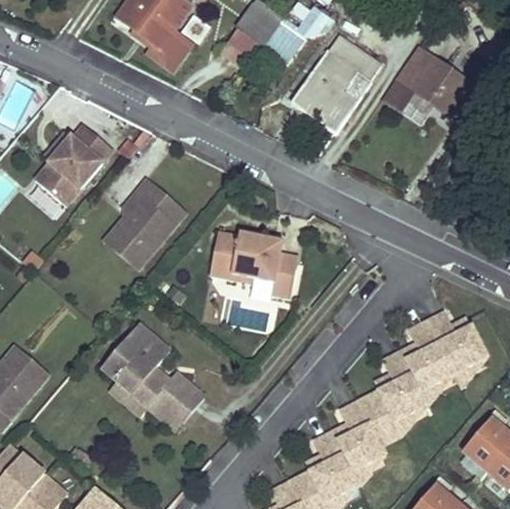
[(187,5),(190,0),(129,0),(117,18),(155,45),(149,53),(173,70),(191,45),(172,31),(189,6),(187,5)]
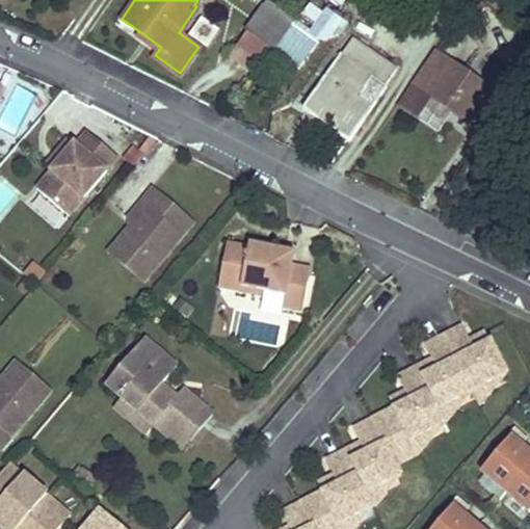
[(292,19),(265,0),(245,29),(272,48),(292,19)]
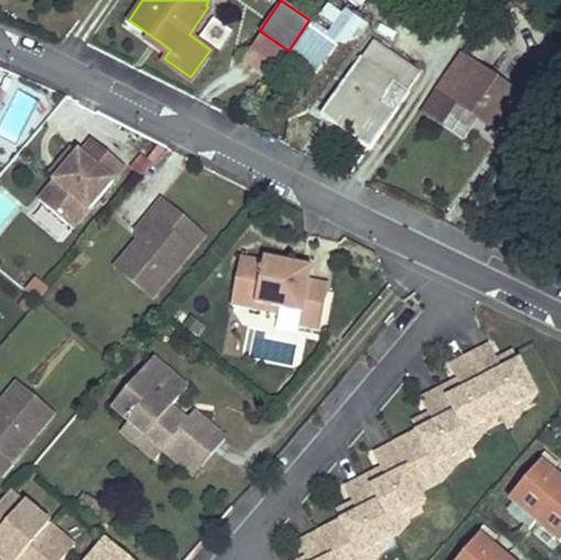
[(329,33),(309,20),(288,51),(316,70),(337,40),(358,33),(365,21),(347,8),(329,33)]
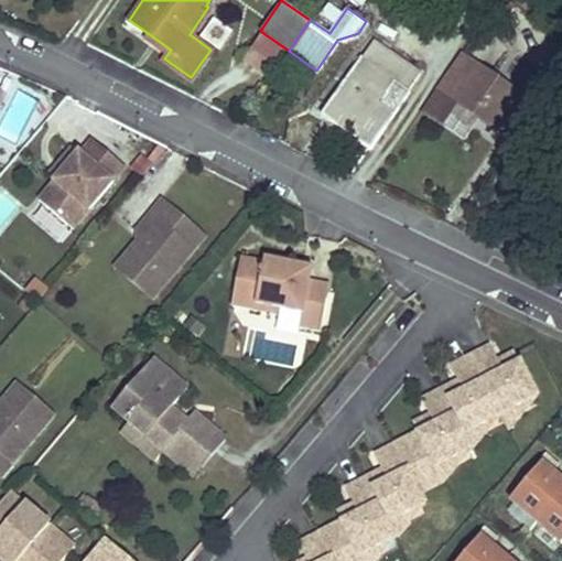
[(218,47),(231,28),(212,15),(200,35),(218,47)]
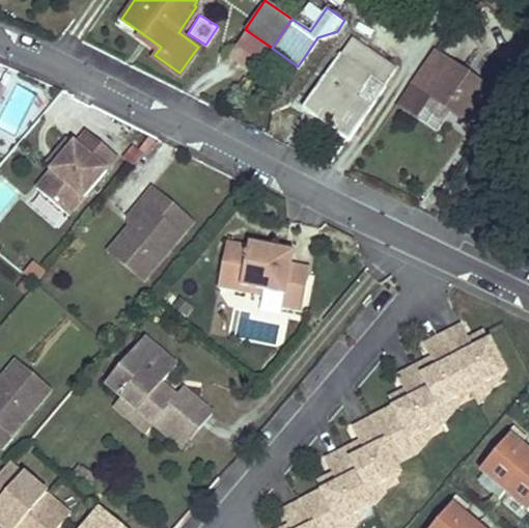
[(385,83),(339,52),(301,108),(347,139),(385,83)]
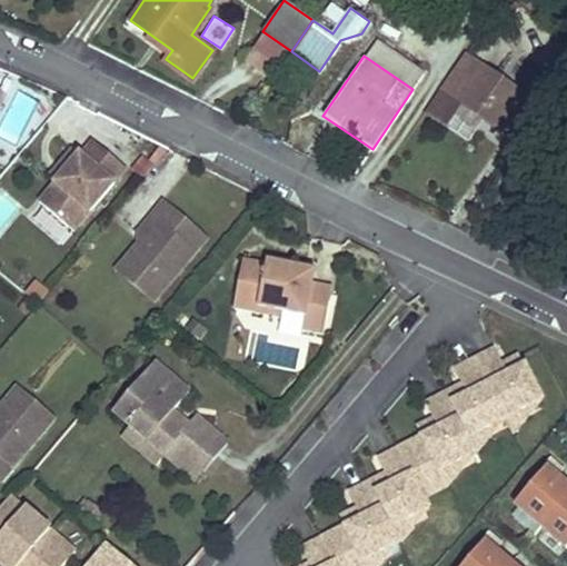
[(524,96),(465,56),(441,89),(501,130),(524,96)]
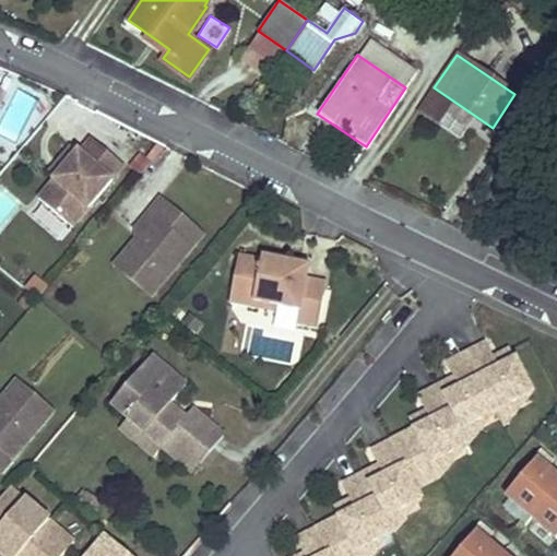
[(123,161),(92,134),(80,149),(72,141),(57,158),(63,164),(57,173),(38,194),(71,222),(123,161)]
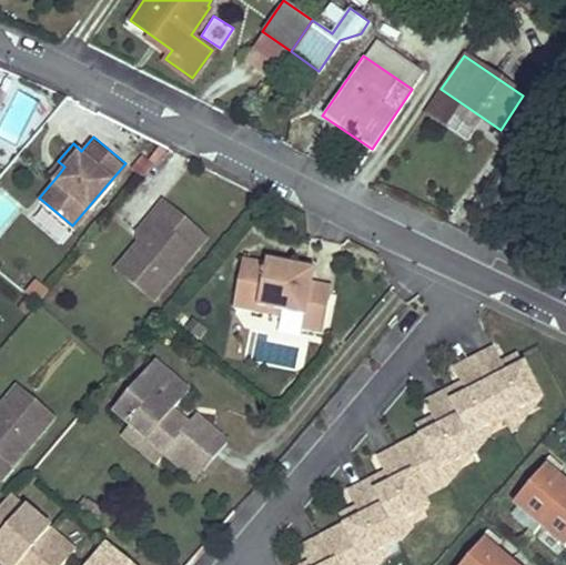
[(58,161),(51,170),(58,175),(64,167),(58,161)]
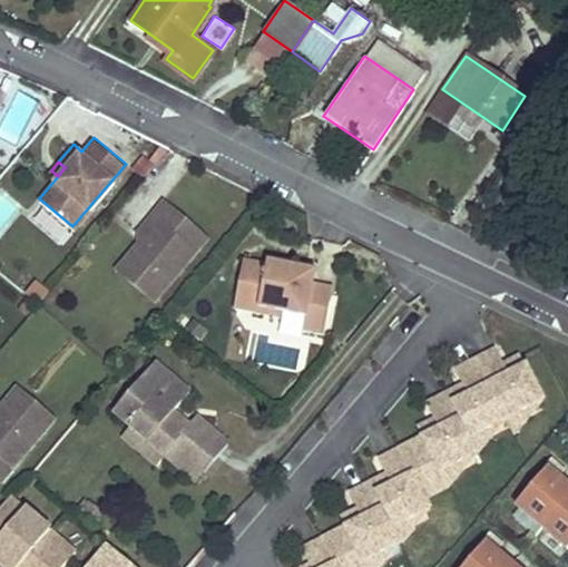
[(139,241),(117,267),(155,299),(195,251),(180,238),(193,223),(165,199),(152,215),(157,221),(139,241)]
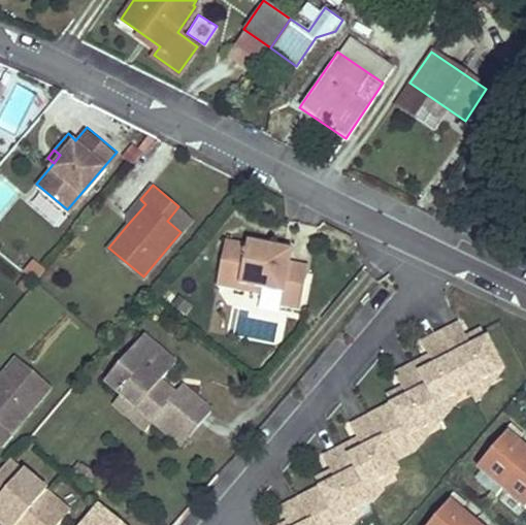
[(145,204),(140,199),(128,212),(129,223),(145,204)]
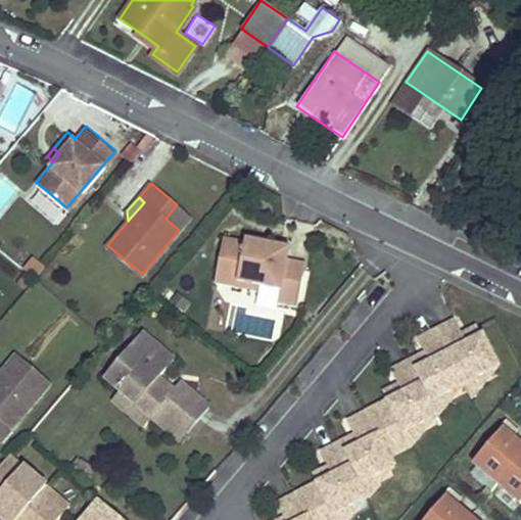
[(190,217),(177,204),(166,219),(179,230),(190,217)]
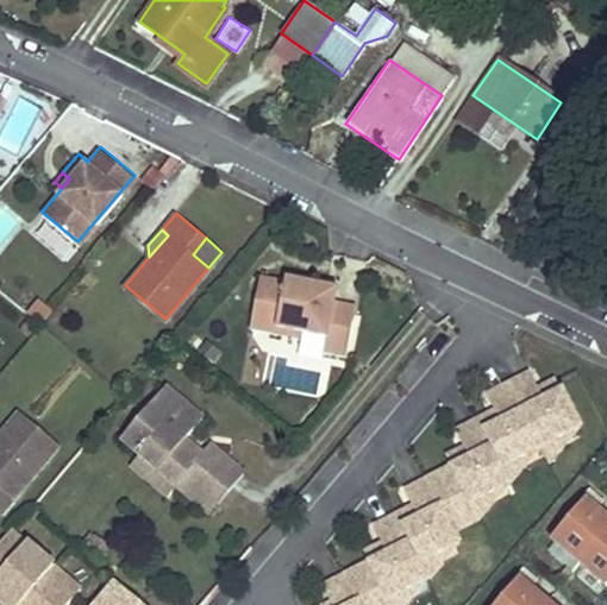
[(285,279),(261,273),(252,310),(277,315),(275,323),(302,329),(326,334),(323,347),(345,352),(352,316),(331,313),(335,297),(323,296),(319,289),(320,282),(286,275),(285,279)]
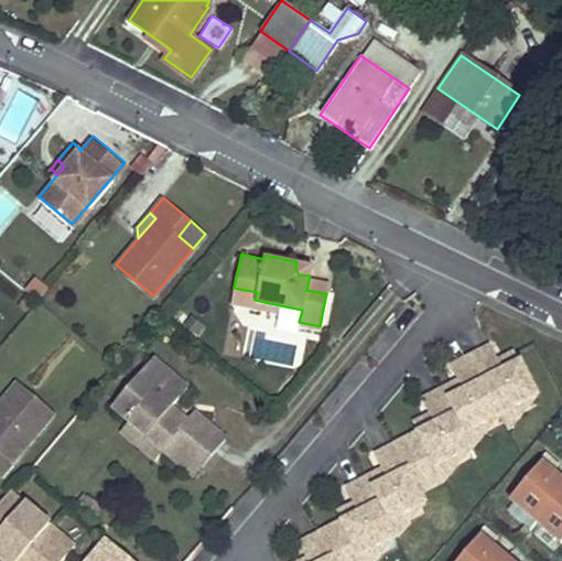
[(310,276),(312,265),(296,261),(295,268),(299,274),(310,276)]
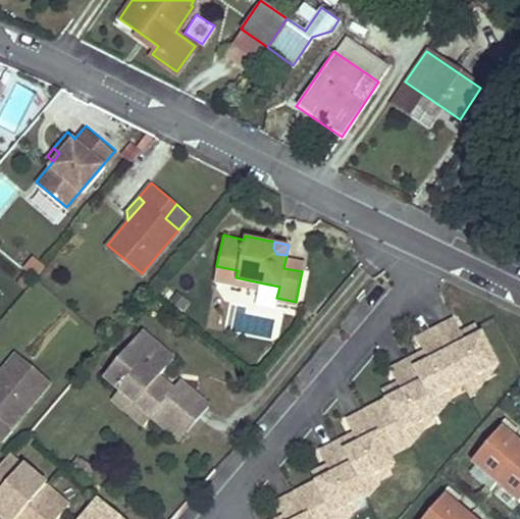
[(302,271),(305,259),(287,255),(283,268),(302,271)]
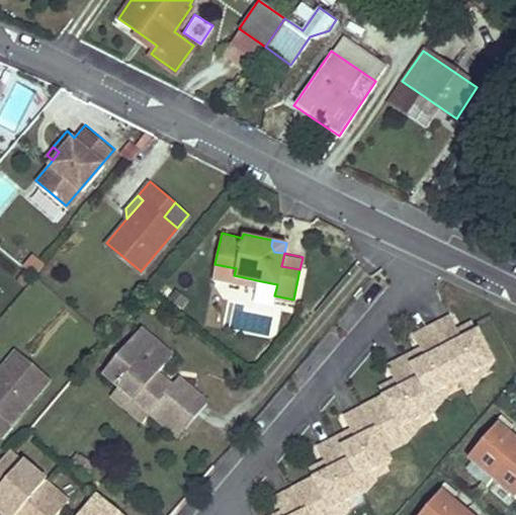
[(236,268),(215,264),(211,277),(233,281),(234,275),(236,268)]
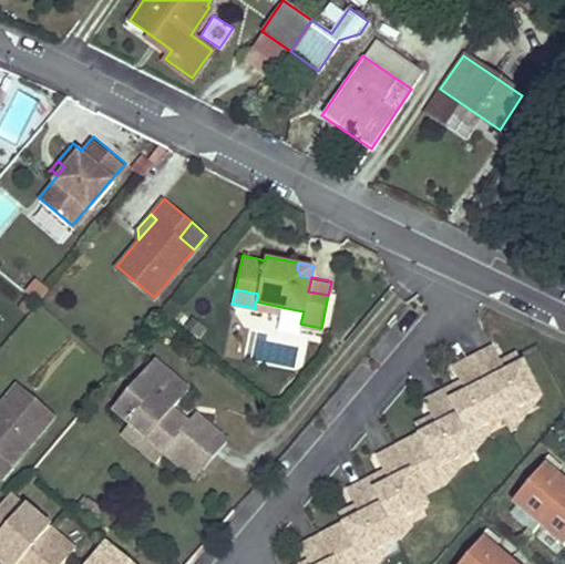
[(279,314),(281,307),(256,301),(255,308),(279,314)]
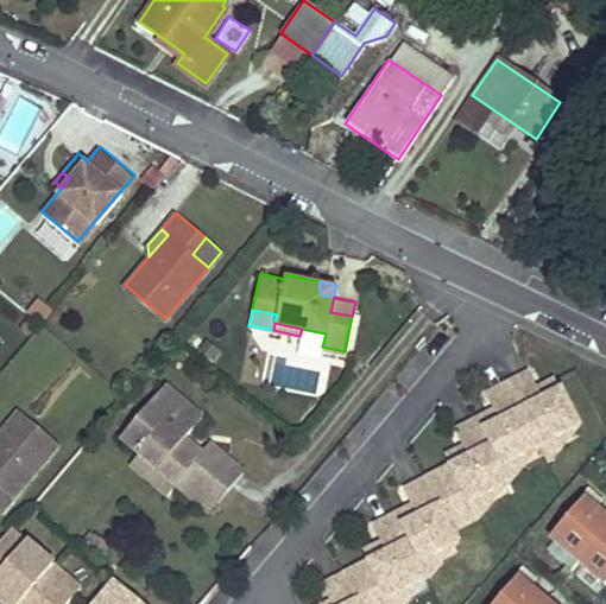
[(503,461),(581,432),(559,372),(537,379),(528,370),(503,380),(472,417),(454,423),(462,443),(455,445),(433,470),(398,483),(406,504),(370,517),(376,534),(347,568),(321,577),(327,595),(310,601),(310,603),(366,603),(361,591),(377,603),(403,603),(427,577),(421,559),(464,544),(447,500),(474,522),(510,481),(503,461)]
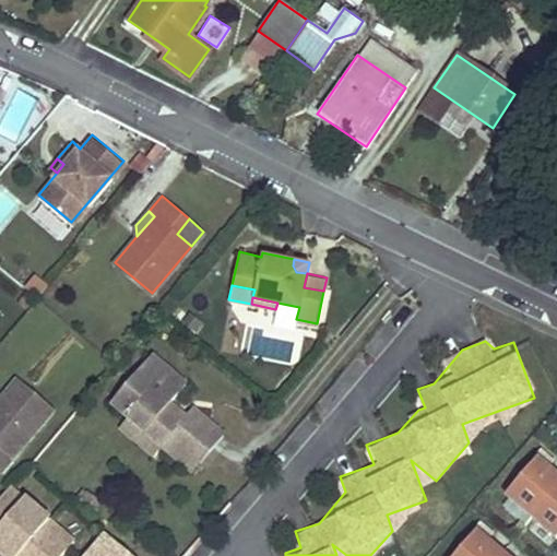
[(186,380),(152,352),(113,399),(130,413),(163,441),(191,465),(211,442),(182,417),(178,422),(163,409),(172,398),(186,380)]
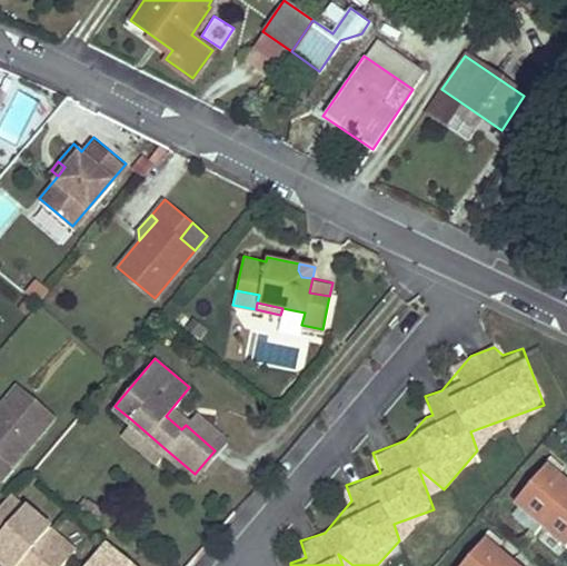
[(55,416),(17,385),(0,405),(0,454),(13,465),(55,416)]
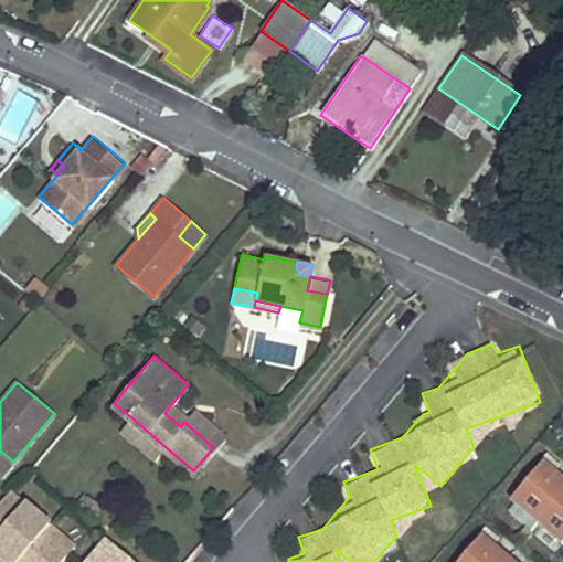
[(189,415),(173,402),(165,413),(180,426),(184,422),(213,447),(224,435),(194,409),(189,415)]
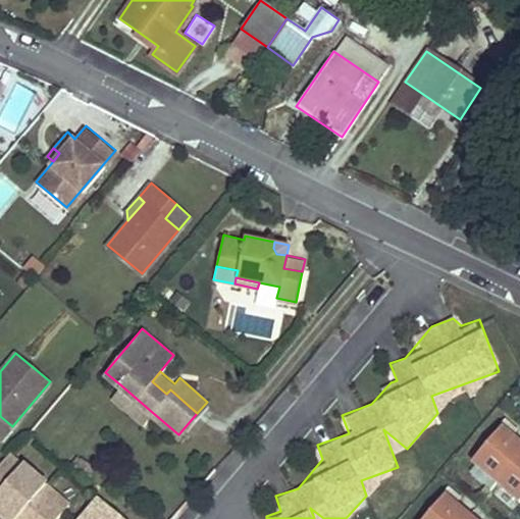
[(152,412),(121,385),(111,398),(142,423),(152,412)]
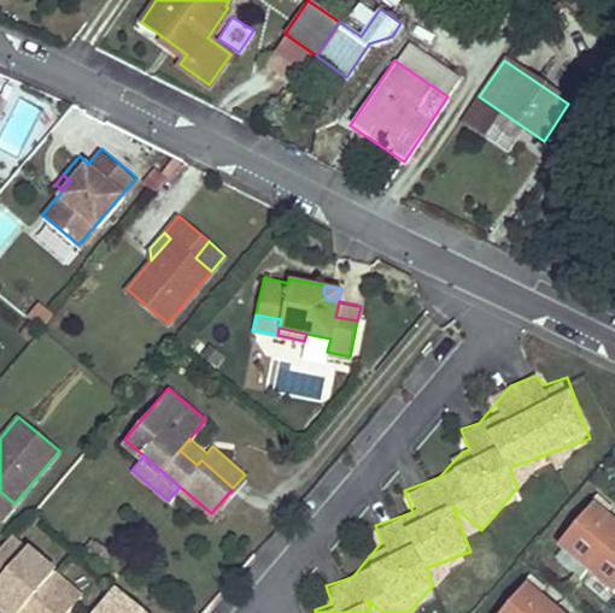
[(0,517),(1,518),(15,504),(0,491),(0,517)]
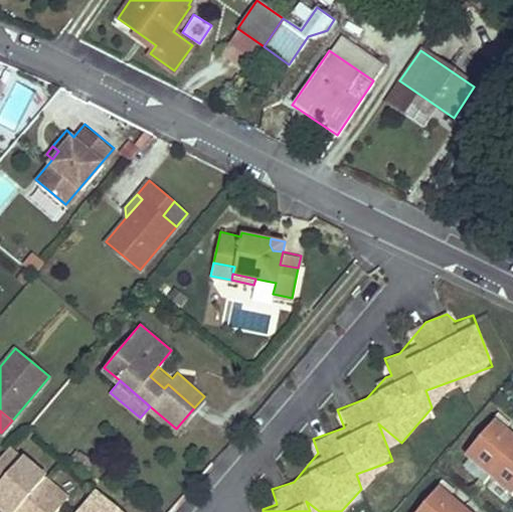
[(512,432),(493,417),(463,460),(512,495),(512,432)]
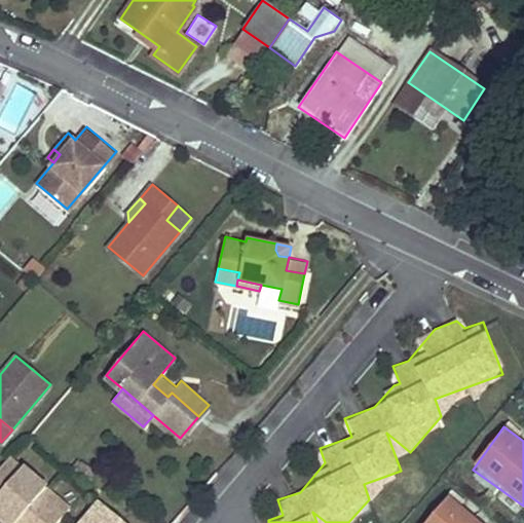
[(22,469),(8,458),(1,467),(14,478),(22,469)]
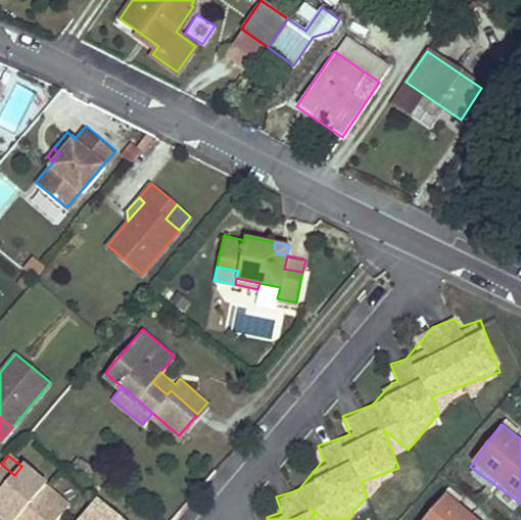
[(0,513),(8,519),(54,519),(60,513),(38,493),(45,485),(21,466),(14,475),(1,464),(0,465),(0,513)]
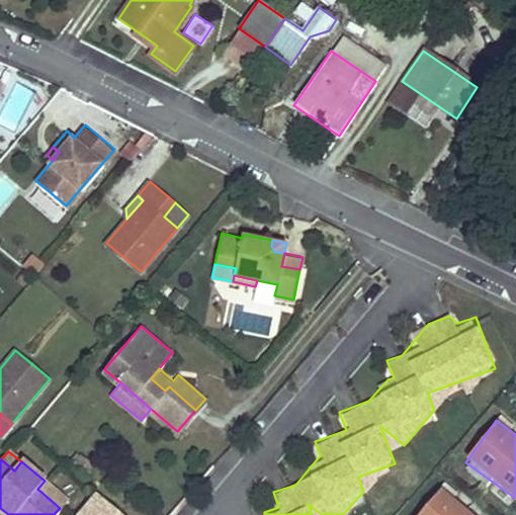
[(67,501),(45,481),(37,489),(60,508),(67,501)]
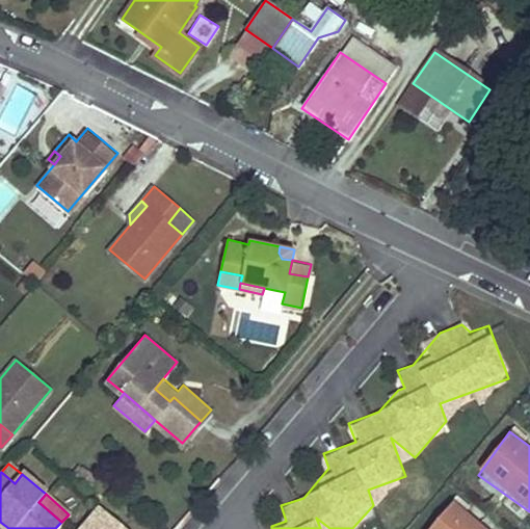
[(429,528),(486,528),(457,501),(429,528)]
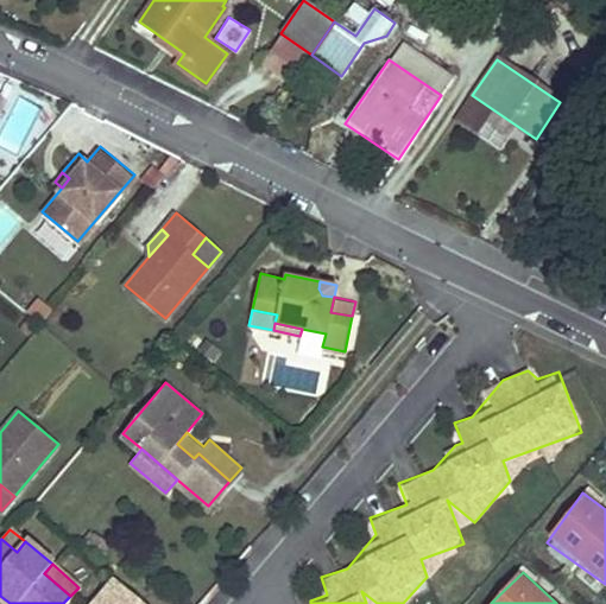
[(133,603),(112,585),(95,603),(133,603)]
